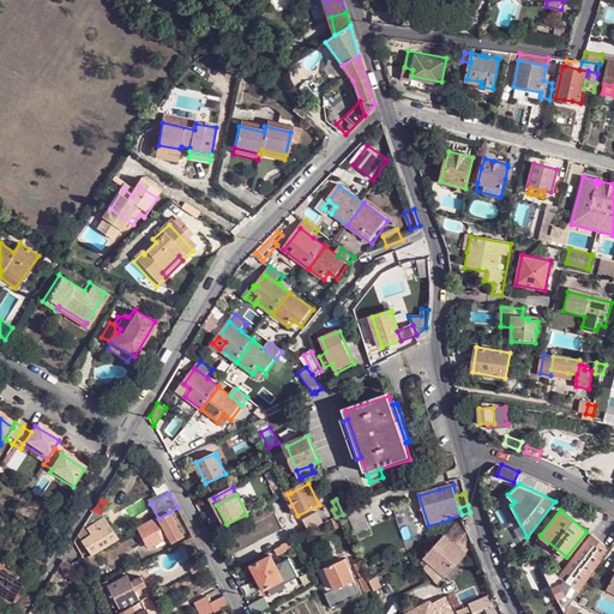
[(324,523),(318,513),(305,519),(309,530),(324,523)]
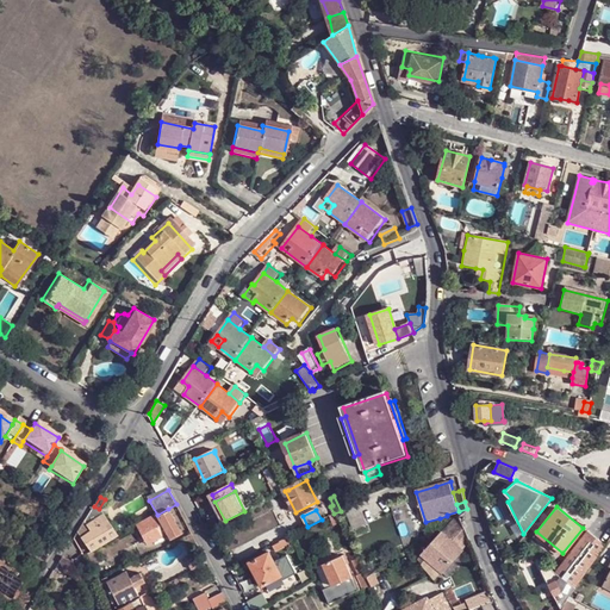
[(462,552),(472,543),(462,517),(468,511),(467,510),(443,535),(462,552)]
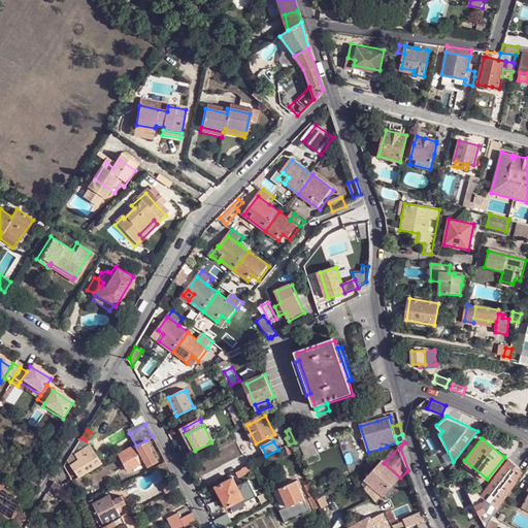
[(147,443),(137,448),(145,463),(147,468),(158,463),(154,454),(147,443)]
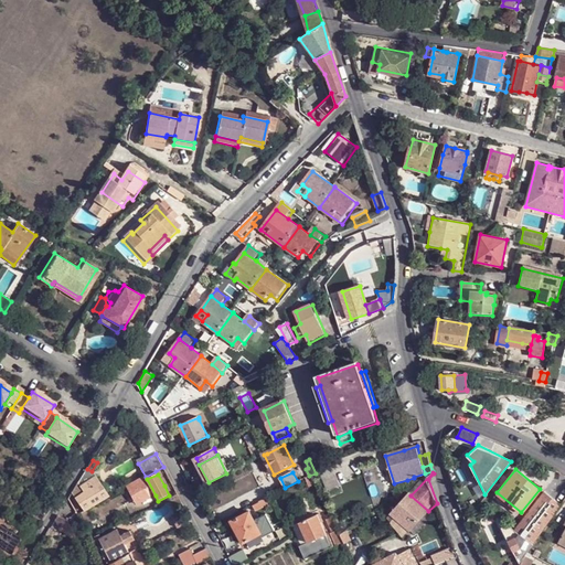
[(315,475),(307,479),(310,488),(318,484),(315,475)]
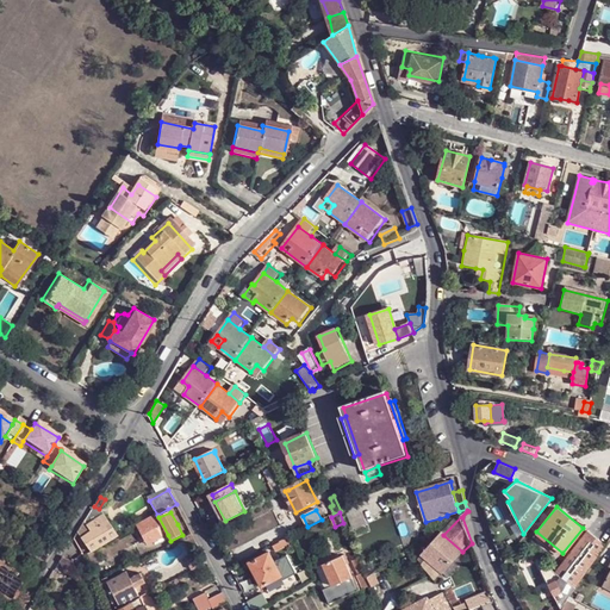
[(137,527),(144,541),(151,537),(154,542),(168,535),(159,517),(157,515),(137,527)]
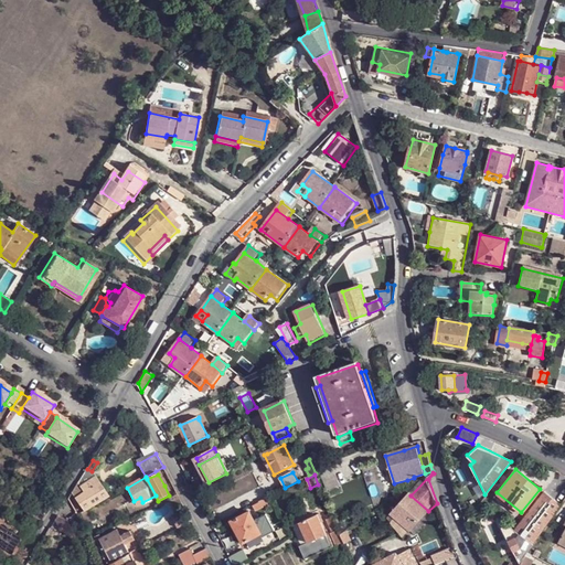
[(110,497),(99,482),(94,487),(104,501),(110,497)]
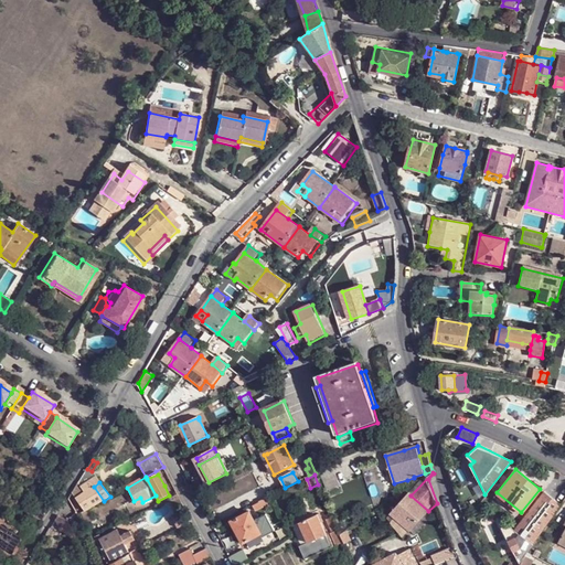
[(82,489),(78,483),(71,496),(73,500),(76,498),(84,493),(82,489)]
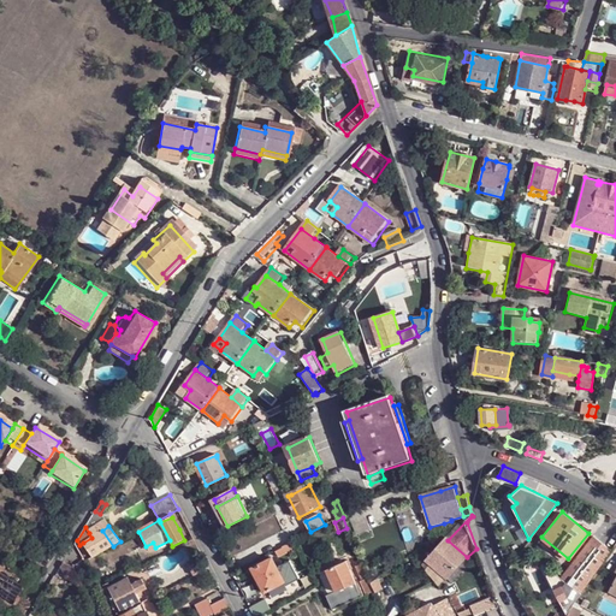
[(113,546),(102,531),(99,533),(92,538),(83,543),(92,555),(94,558),(96,557),(113,546)]
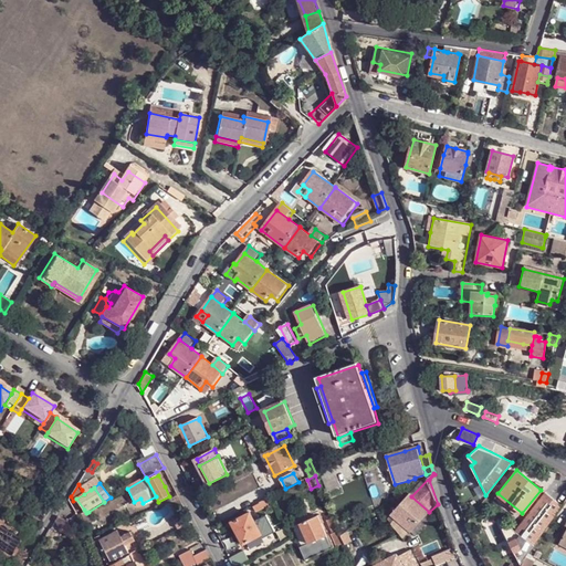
[(501,528),(521,562),(562,505),(555,500),(554,502),(551,500),(552,498),(545,492),(514,531),(507,525),(501,528)]
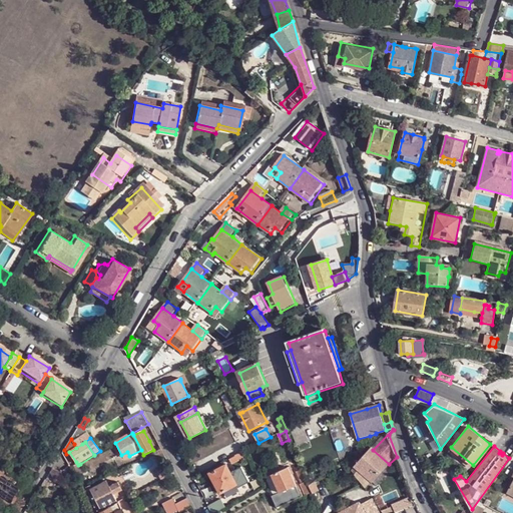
[(356,467),(373,482),(390,465),(389,464),(373,450),(356,467)]
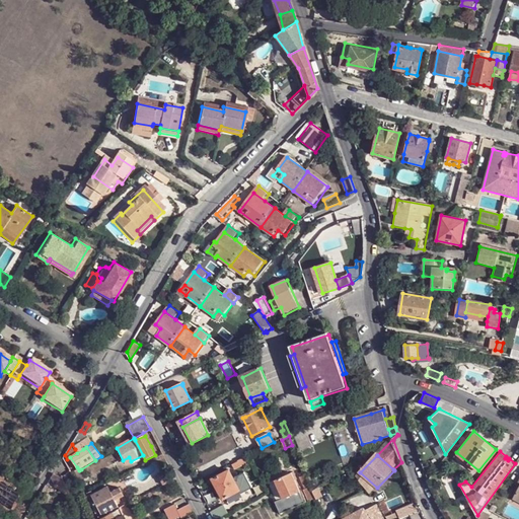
[(238,462),(241,467),(243,470),(248,467),(250,469),(254,466),(249,456),(238,462)]
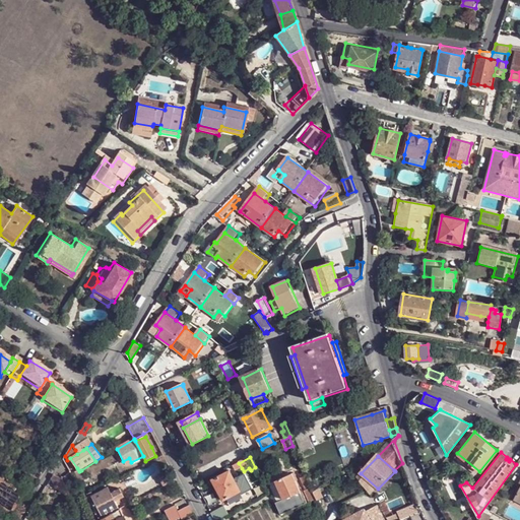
[(242,468),(239,463),(234,465),(236,471),(242,468)]
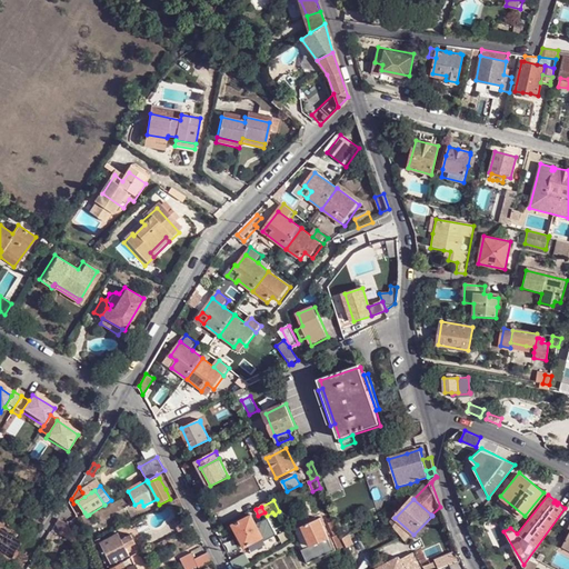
[(81,519),(87,529),(95,526),(89,515),(87,516),(82,518),(81,519)]
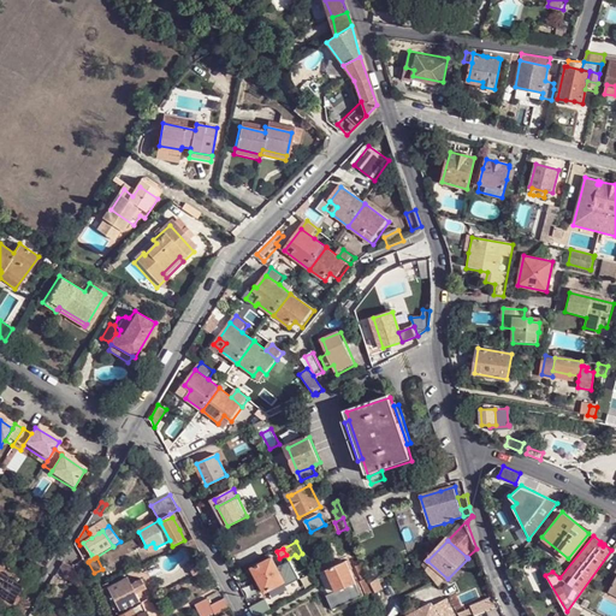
[(266,593),(286,582),(273,558),(254,569),(266,593)]
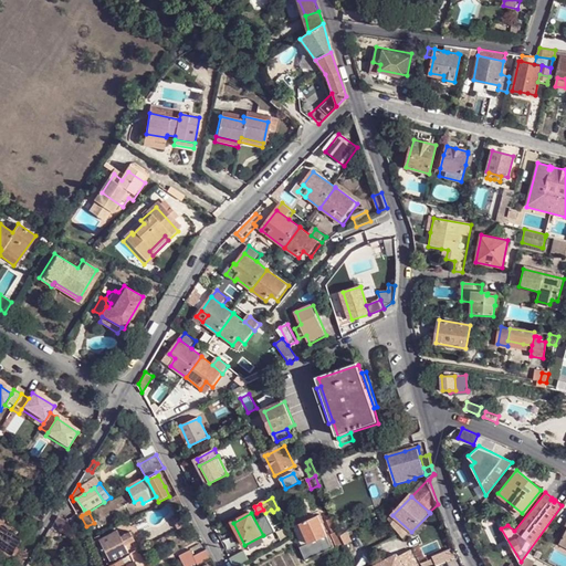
[(192,524),(188,514),(174,522),(179,531),(192,524)]
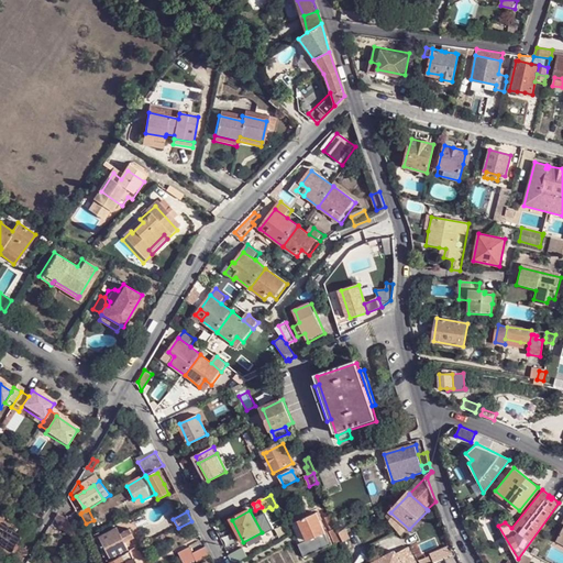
[(0,514),(0,549),(1,550),(10,554),(24,527),(0,514)]
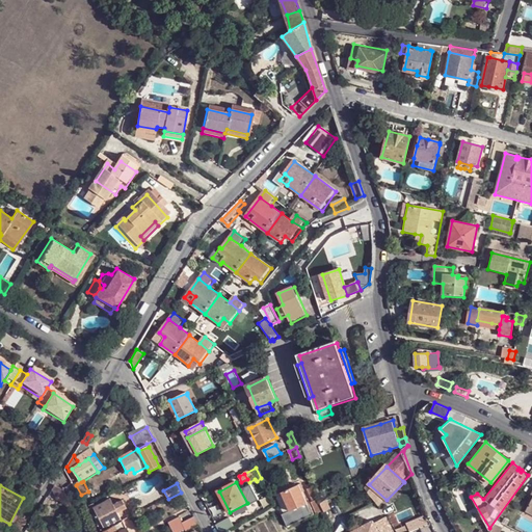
[(314,516),(299,485),(275,497),(284,514),(283,515),(288,528),(314,516)]
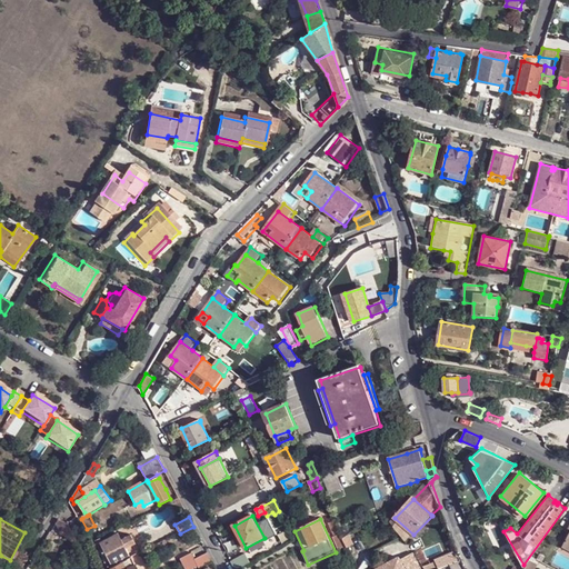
[(451,532),(446,519),(439,522),(445,535),(451,532)]
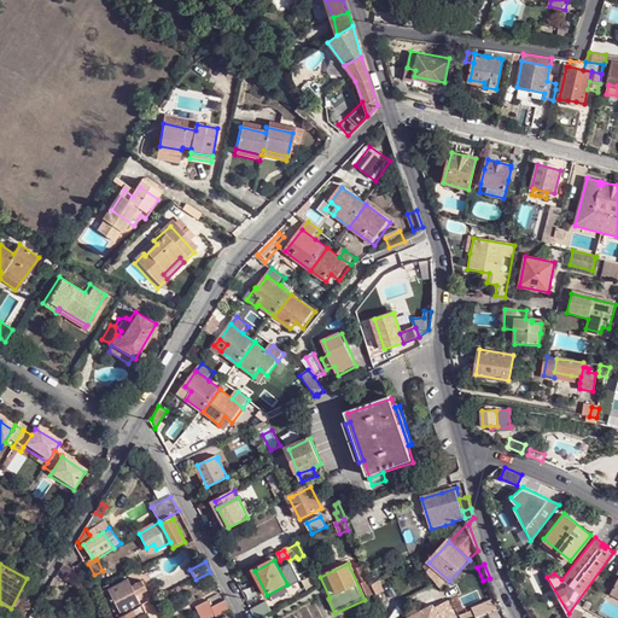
[(372,583),(366,570),(362,571),(360,572),(366,586),(372,583)]
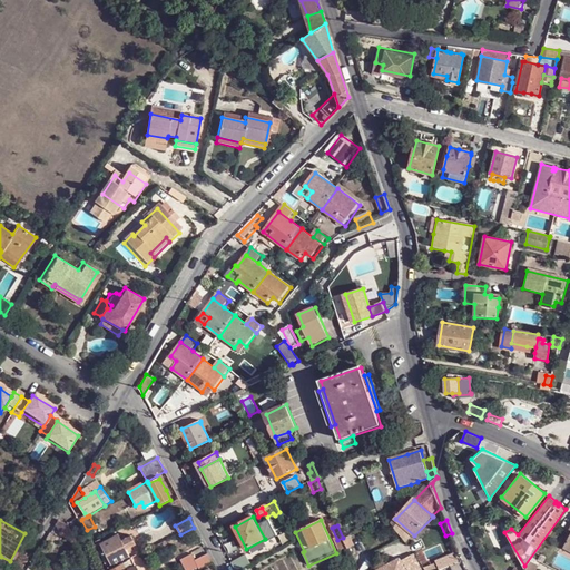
[(119,538),(100,547),(111,568),(121,563),(130,558),(123,543),(119,538)]
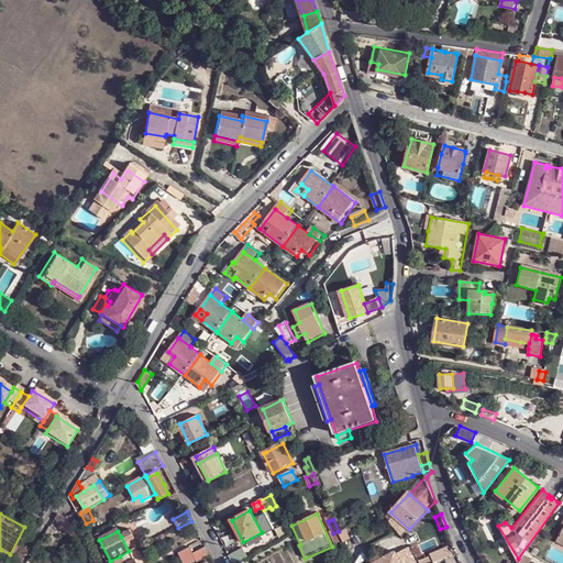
[(134,548),(127,533),(121,537),(129,551),(134,548)]
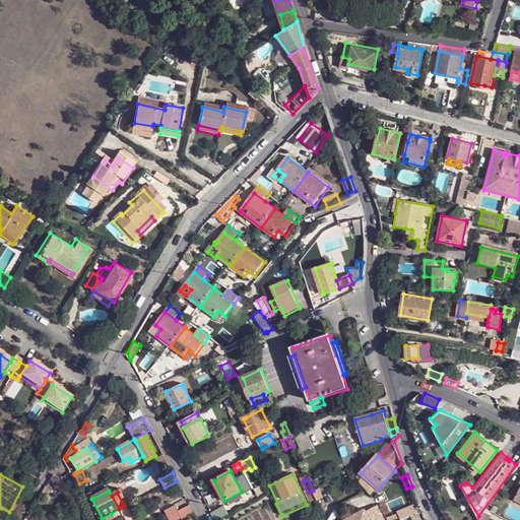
[(400,494),(393,497),(398,510),(401,509),(405,507),(400,494)]
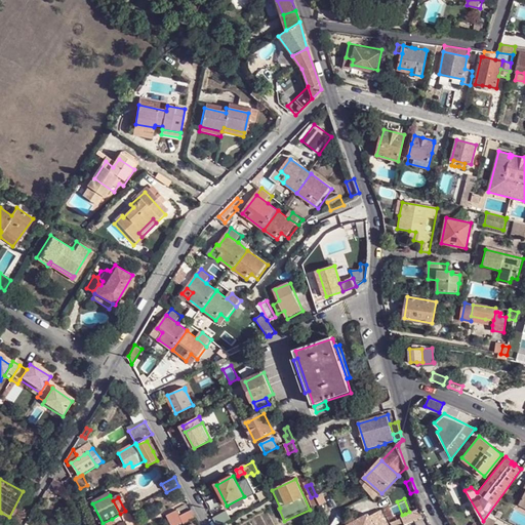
[(99,524),(103,523),(92,503),(88,502),(99,524)]
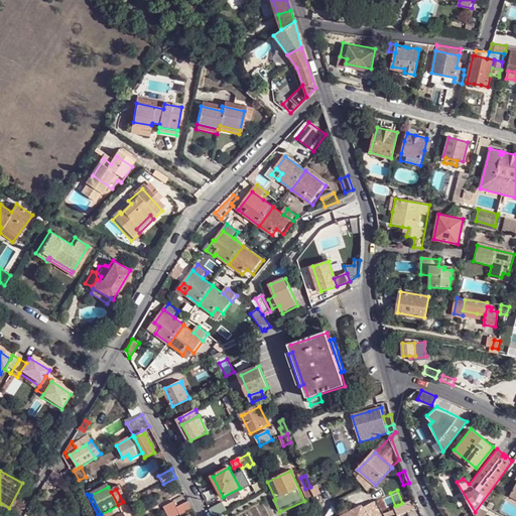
[(382,515),(375,501),(364,507),(362,505),(342,515),(382,515)]
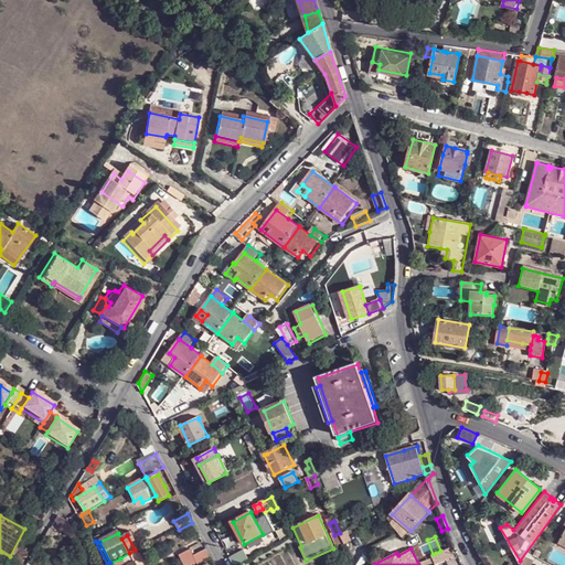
[(192,564),(198,563),(194,556),(190,550),(178,556),(182,564),(192,564)]
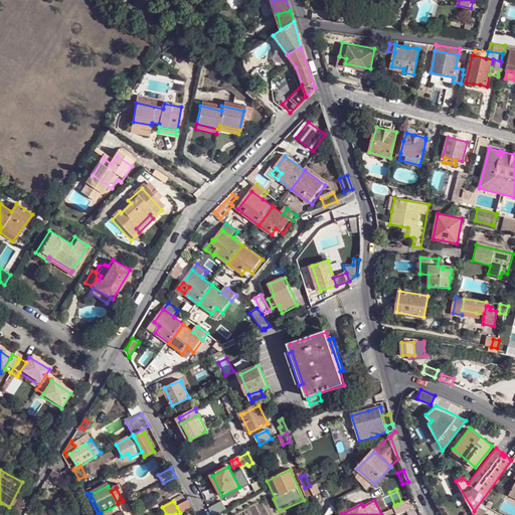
[(182,514),(192,511),(187,501),(177,507),(180,513),(181,514),(182,514)]
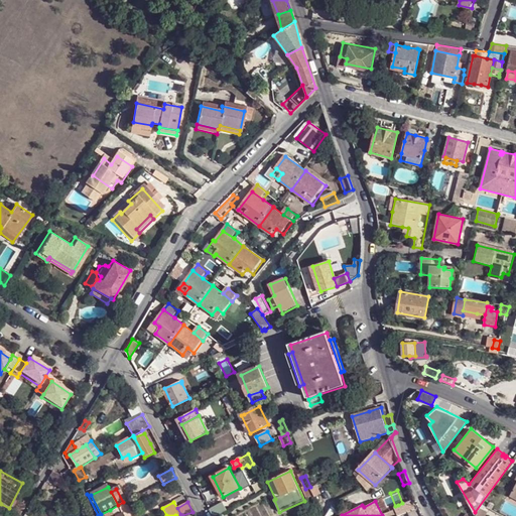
[(217,515),(227,511),(224,503),(211,510),(214,515),(217,515)]
